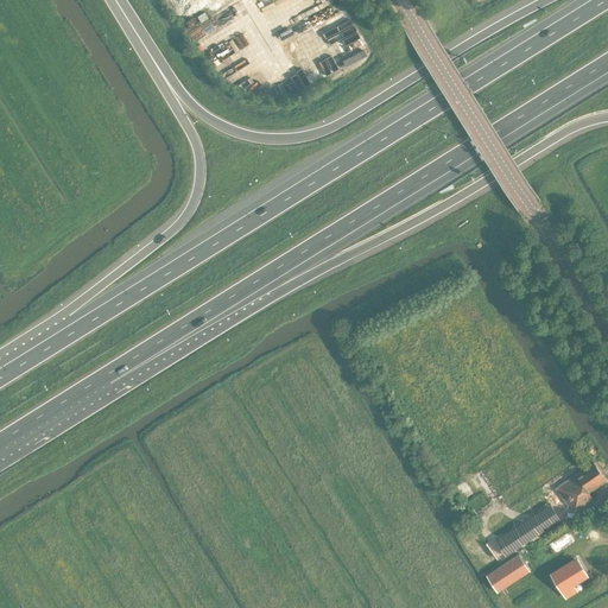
[(204,12),(197,17),(201,23),(208,18),(204,12)]
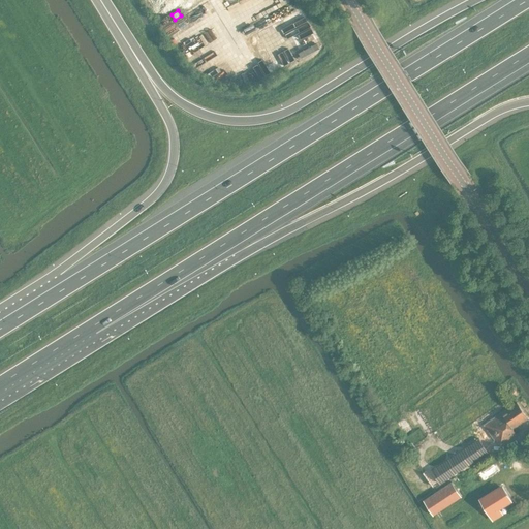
[(316,41),(299,51),(301,56),(319,48),(316,41)]
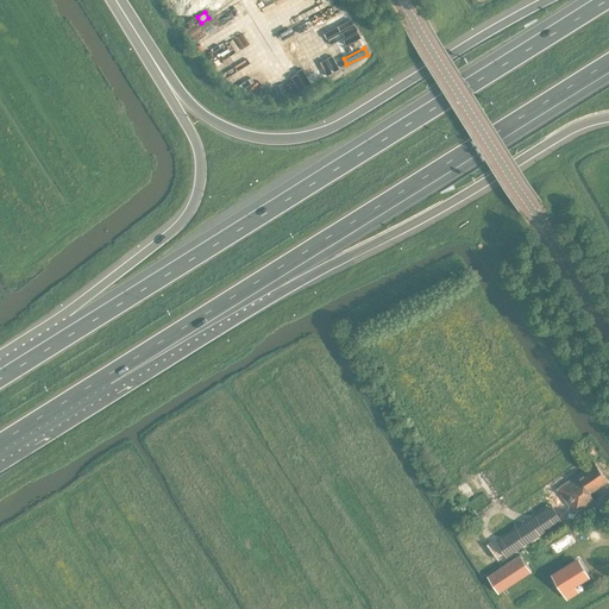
[(331,75),(343,69),(340,63),(327,69),(331,75)]
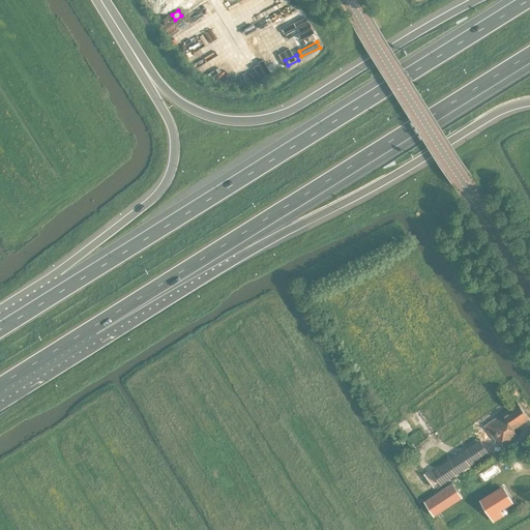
[(255,80),(264,75),(258,65),(249,70),(255,80)]
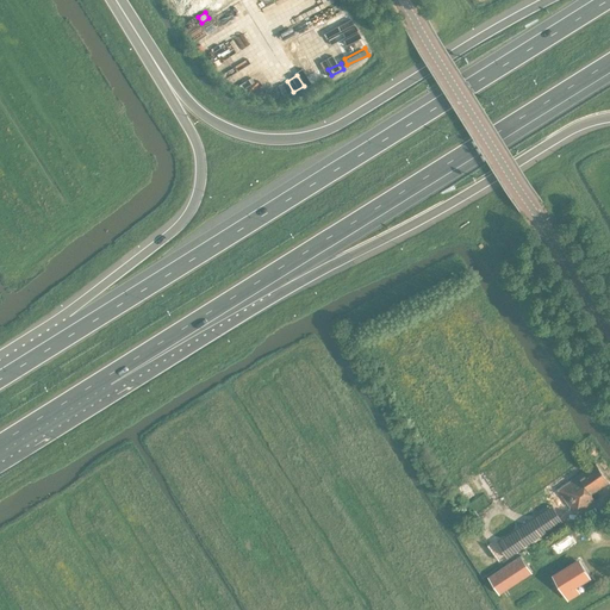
[(578,475),(558,489),(571,506),(573,505),(576,510),(586,509),(597,502),(591,493),(609,481),(596,464),(578,475)]
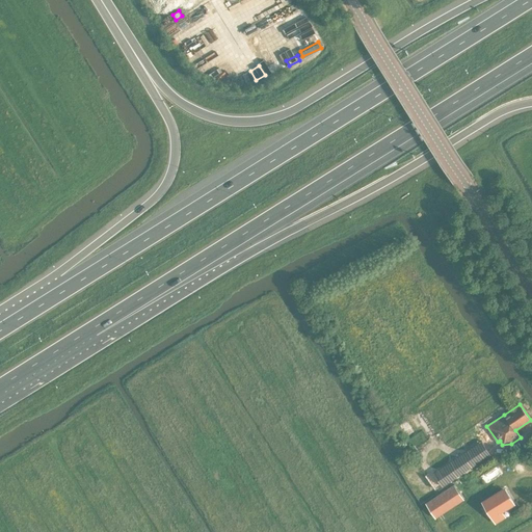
[(480,439),(449,460),(458,474),(488,452),(480,439)]
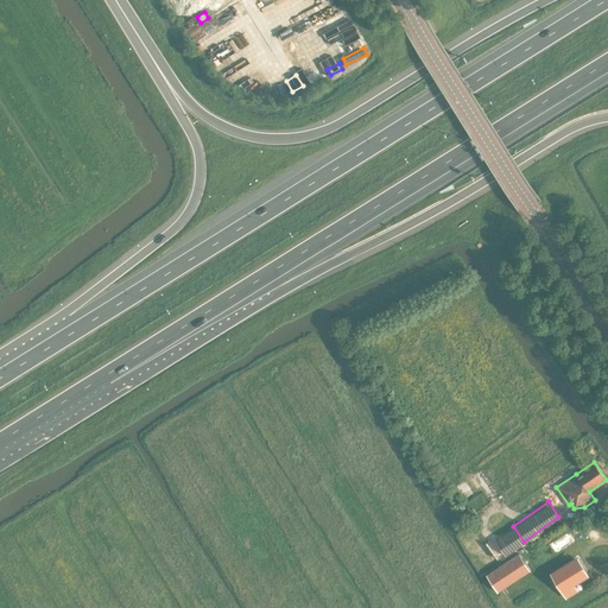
[(513,526),(496,538),(507,555),(524,542),(513,526)]
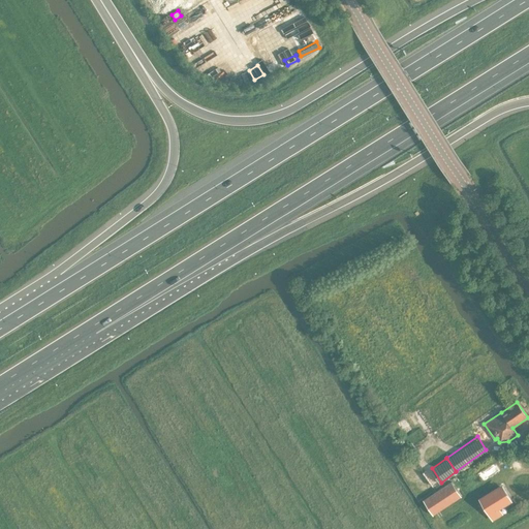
[(477,467),(472,470),(475,475),(477,474),(483,483),(501,471),(496,463),(480,472),(477,467)]
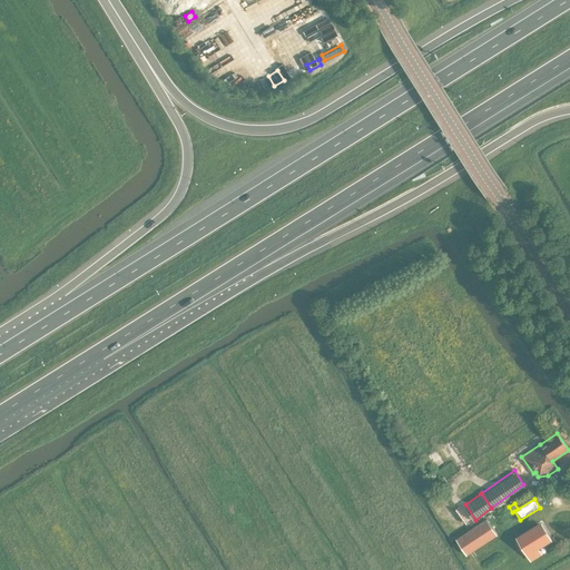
[(487,519),(457,539),(467,554),(497,534),(487,519)]
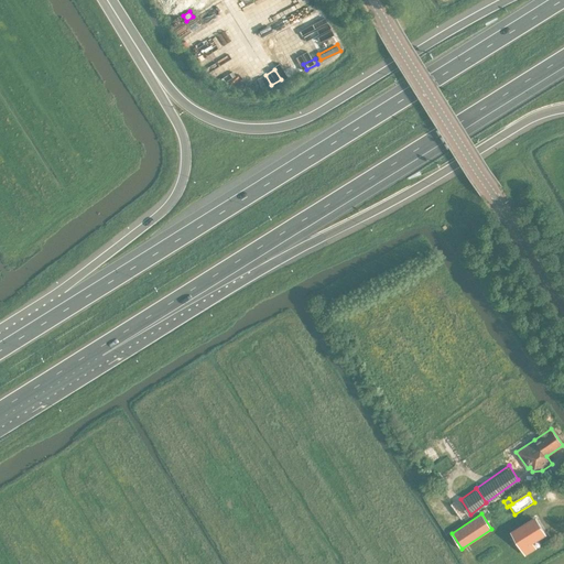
[(531,542),(543,534),(533,519),(511,532),(524,553),(534,548),(531,542)]
